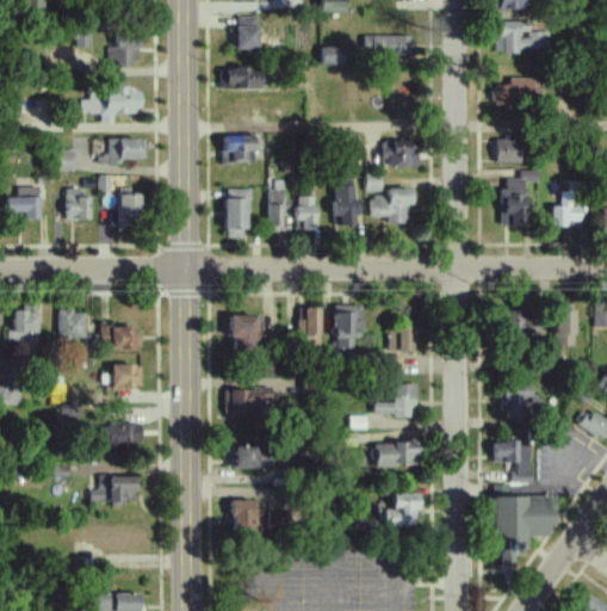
[(322,0),(323,13),(348,12),(347,0),(322,0)]
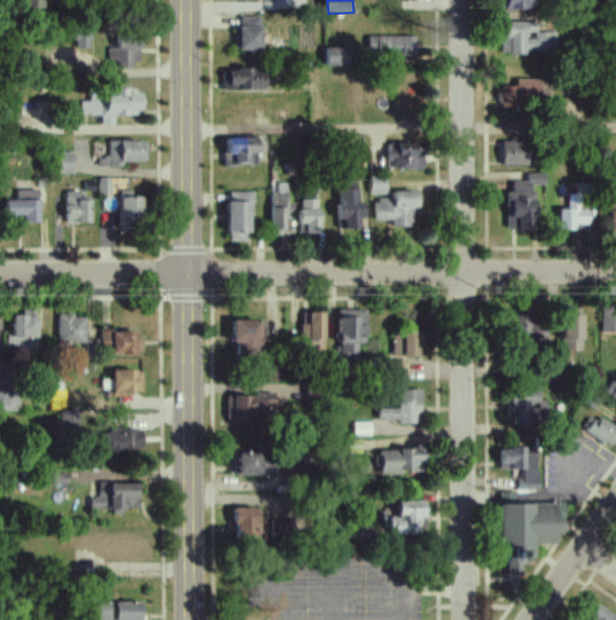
[(534,9),(533,0),(506,0),(507,10),(534,9)]
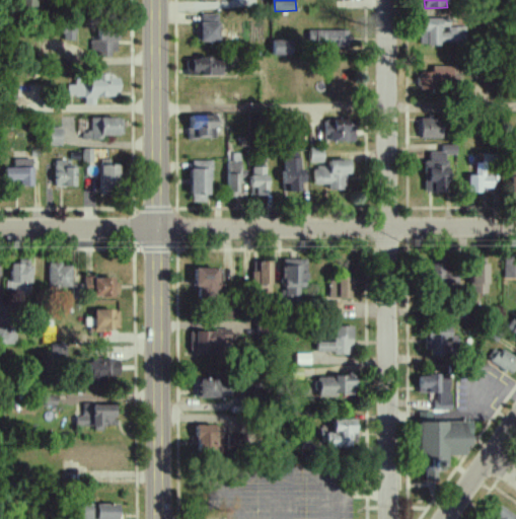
[(221,41),(221,14),(203,14),(202,41),(221,41)]
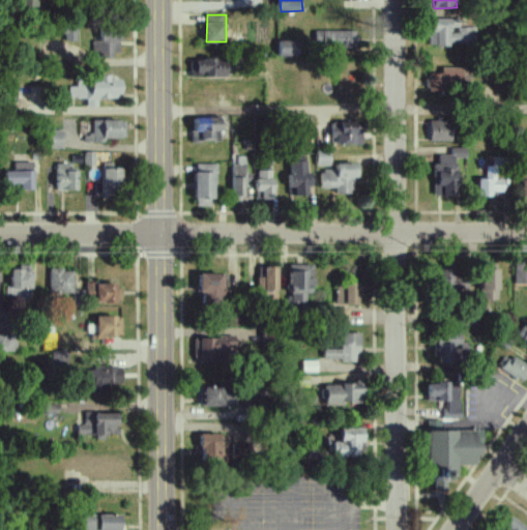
[(433,46),(479,45),(478,27),(462,28),(461,19),(432,19),(433,46)]
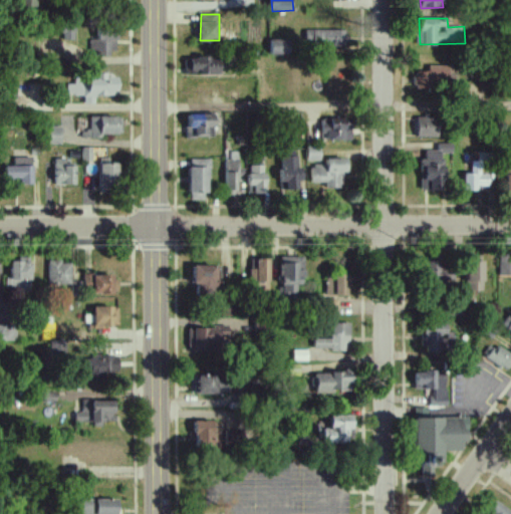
[(63,40),(76,40),(76,26),(63,25),(63,40)]
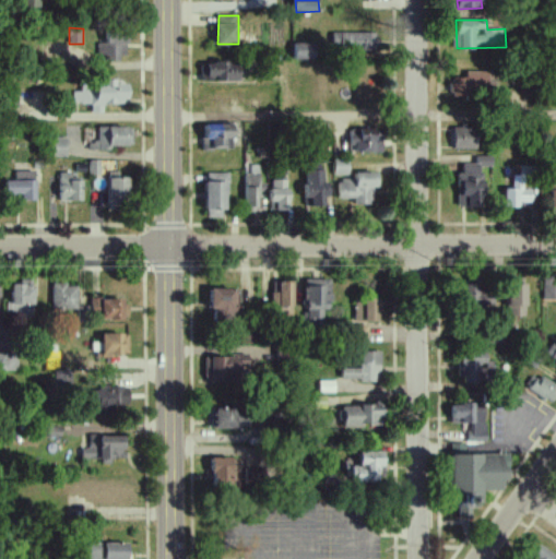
[(334,33),(334,51),(378,50),(378,32),(334,33)]
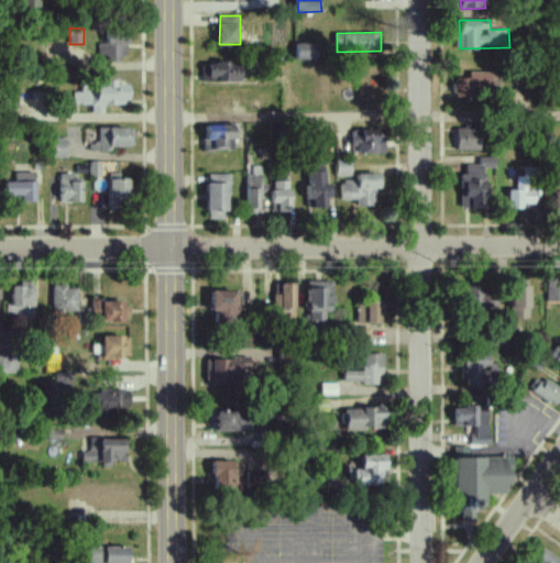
[(129,33),(109,33),(109,43),(100,43),(101,61),(130,59),(129,33)]
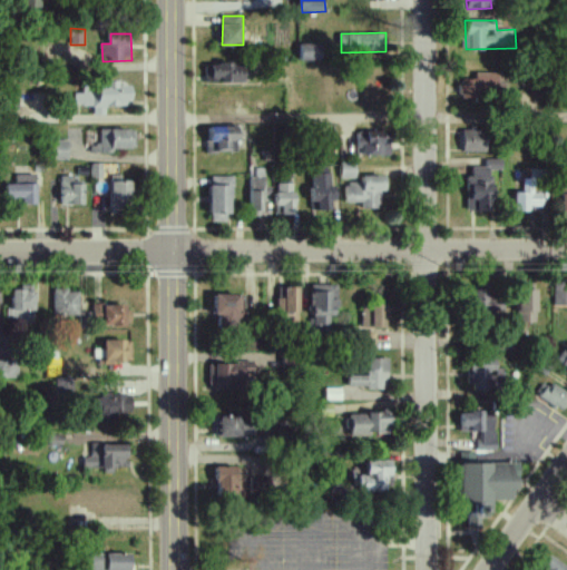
[(302,61),(321,60),(320,43),(302,45),(302,61)]
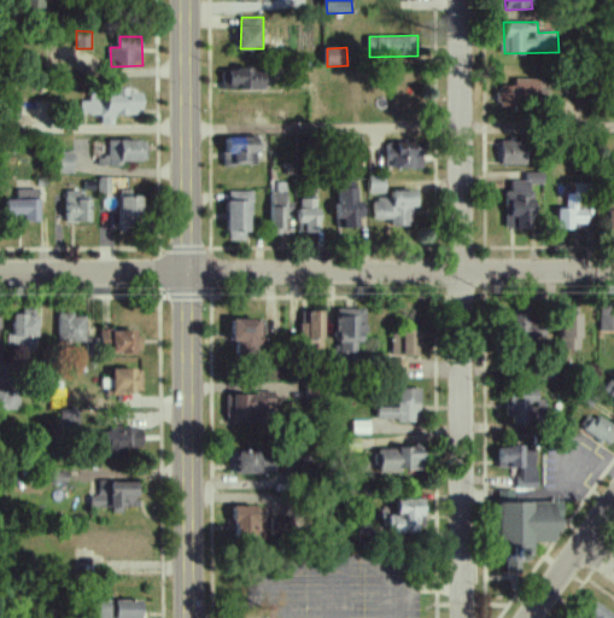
[(267,91),(267,68),(231,68),(231,89),(267,91)]
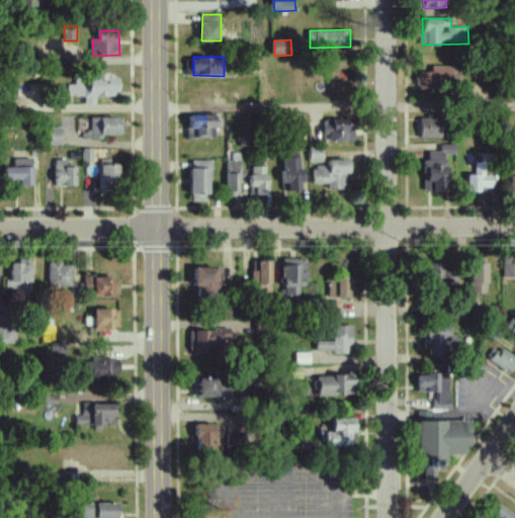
[(121,78),(110,78),(109,74),(89,74),(90,84),(69,84),(69,96),(86,96),(86,105),(97,105),(97,96),(121,96),(121,78)]
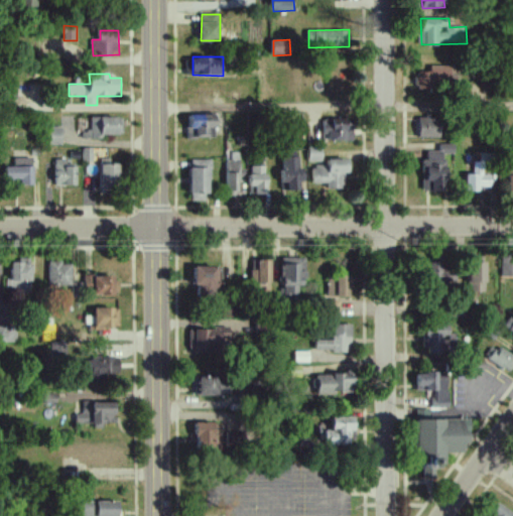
[(190,138),(217,137),(216,114),(189,115),(190,138)]
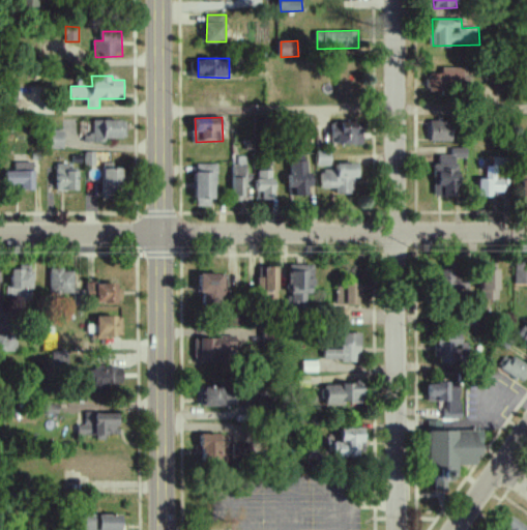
[(94,120),(94,135),(86,135),(86,142),(107,143),(107,138),(127,138),(127,121),(94,120)]
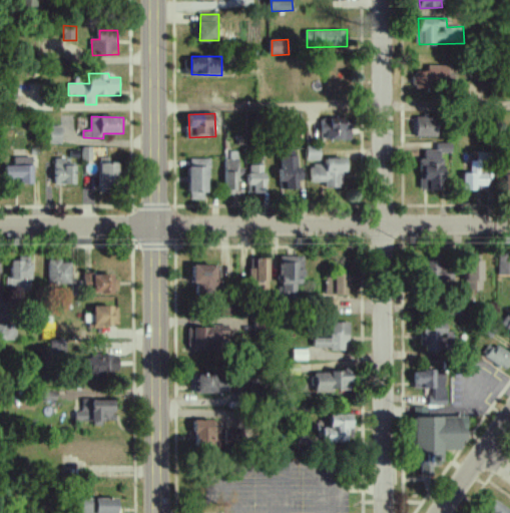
[(418,136),(439,136),(440,117),(418,116),(418,136)]
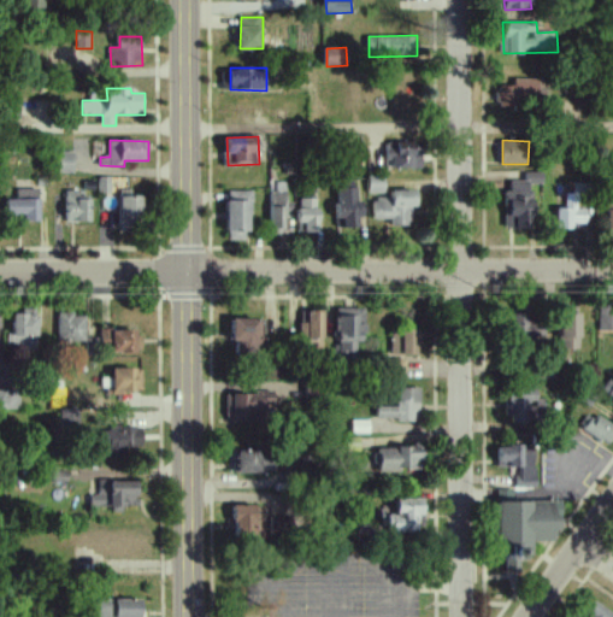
[(422,169),(423,144),(388,142),(388,168),(422,169)]
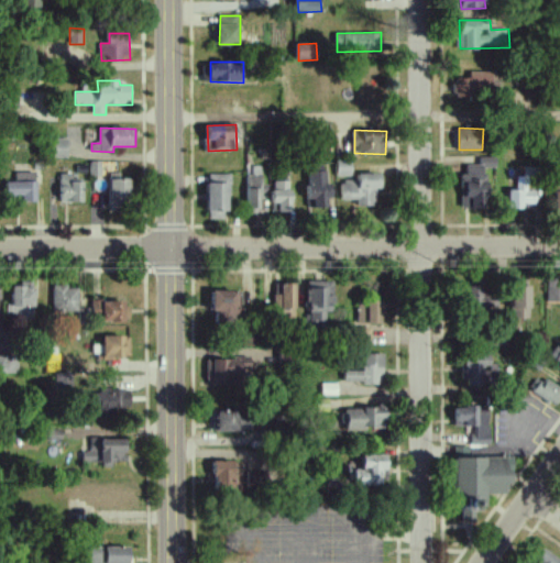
[(53,158),(70,157),(69,138),(52,139),(53,158)]
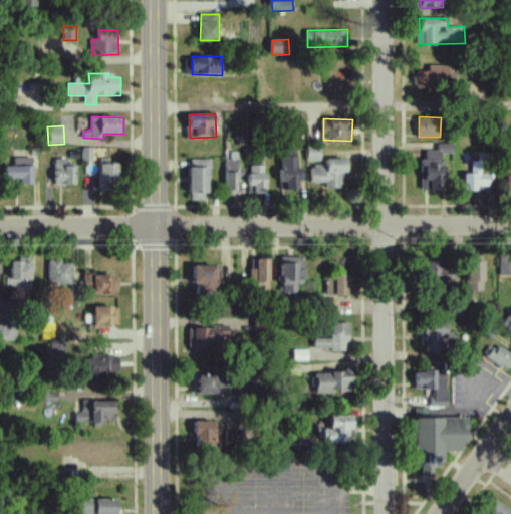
[(424,190),(445,190),(446,153),(454,153),(454,144),(440,144),(440,150),(424,150),(424,190)]
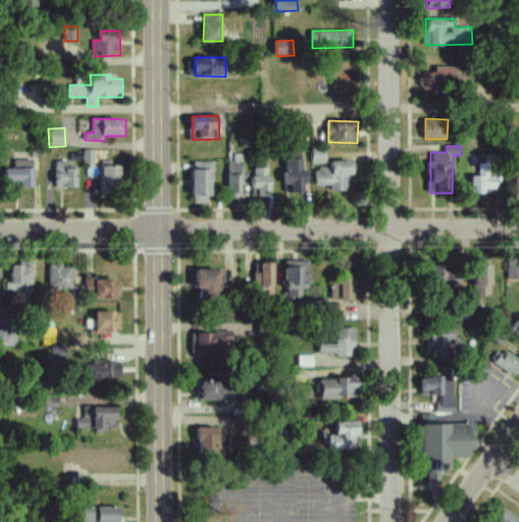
[(95,163),(95,150),(87,150),(86,163),(95,163)]
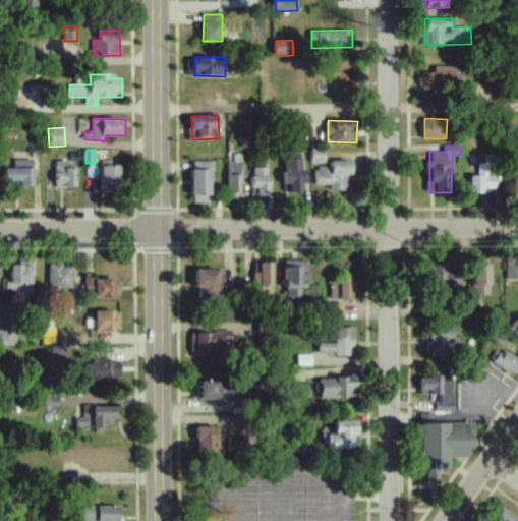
[(327,163),(327,150),(312,150),(312,163),(327,163)]
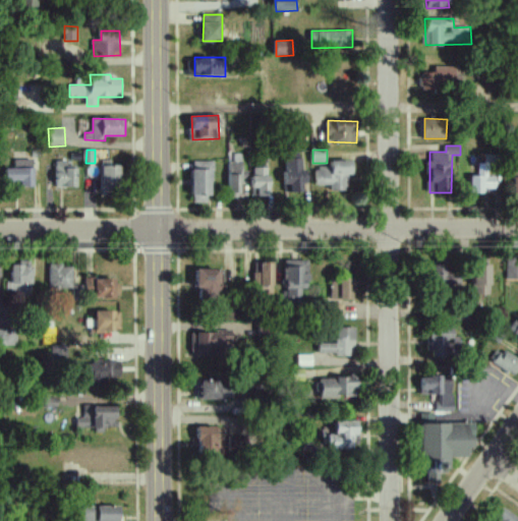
[(306,191),(306,169),(303,169),(303,158),(287,158),(286,191),(306,191)]
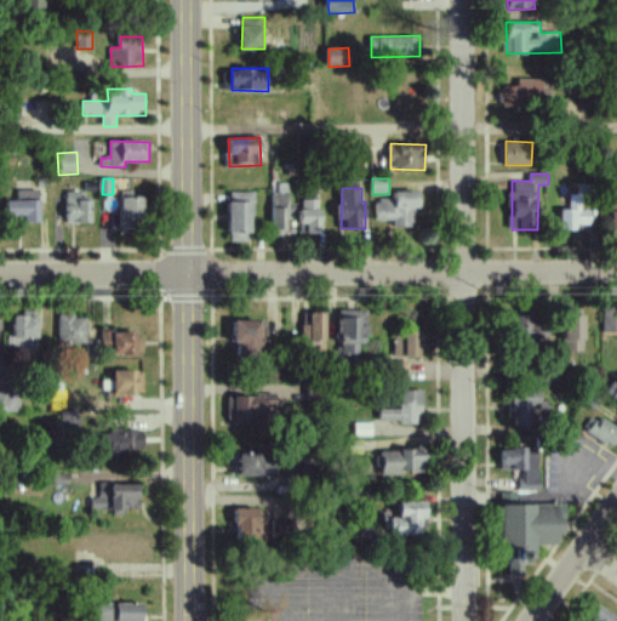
[(24,221),(24,222),(41,222),(40,189),(18,191),(18,200),(7,200),(7,221),(24,221)]
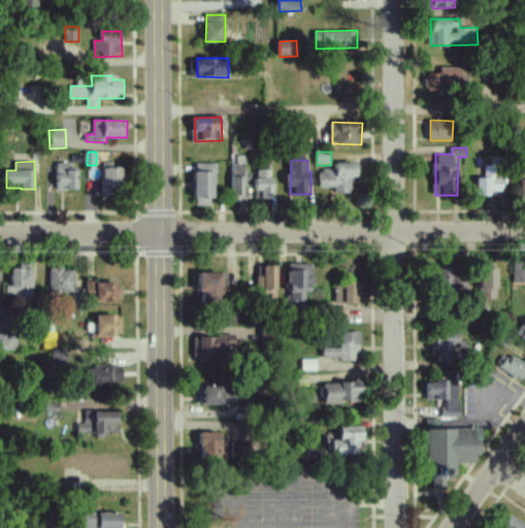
[(78,190),(78,169),(69,168),(69,162),(58,162),(58,190),(78,190)]
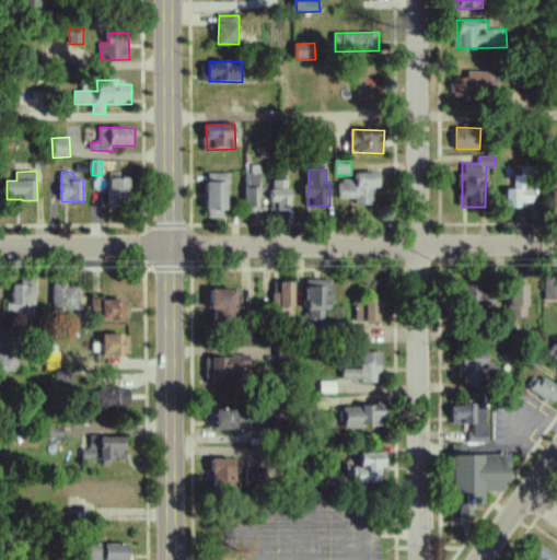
[(120,173),(111,172),(109,207),(130,207),(131,177),(120,177),(120,173)]
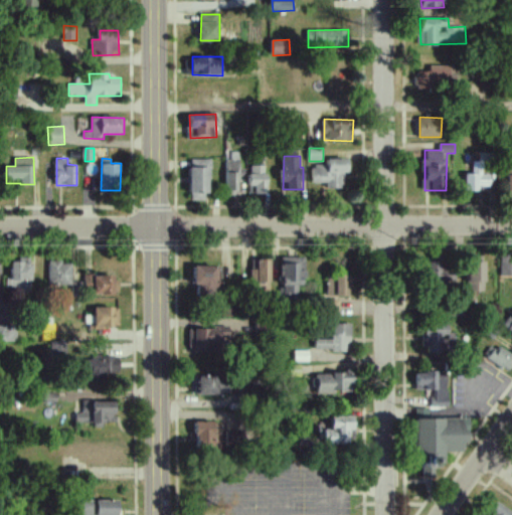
[(192,200),(211,200),(210,159),(191,160),(192,200)]
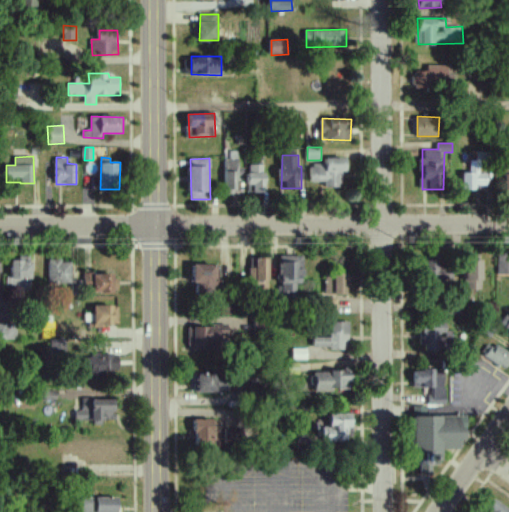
[(226,158),(226,194),(239,194),(239,158),(226,158)]
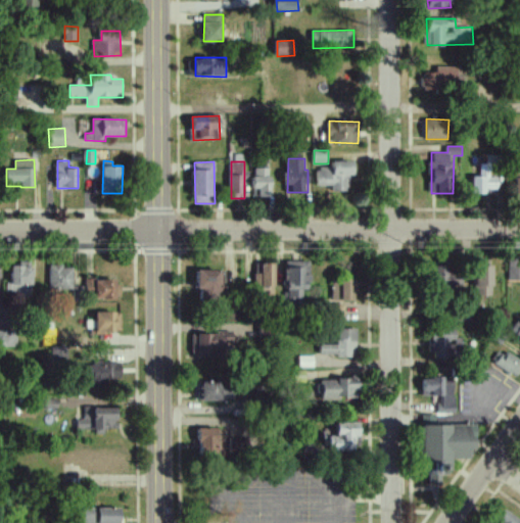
[(355,161),(333,161),(333,169),(318,169),(318,186),(333,186),(333,192),(349,191),(349,177),(355,177),(355,161)]
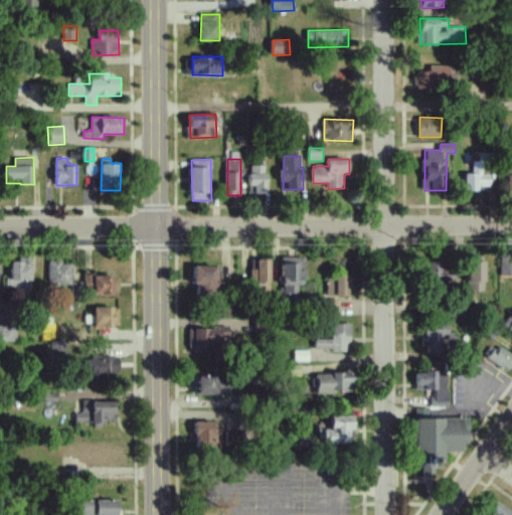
[(467,174),(467,191),(480,191),(480,186),(492,187),(492,175),(484,174),(484,161),(474,161),(474,174),(467,174)]
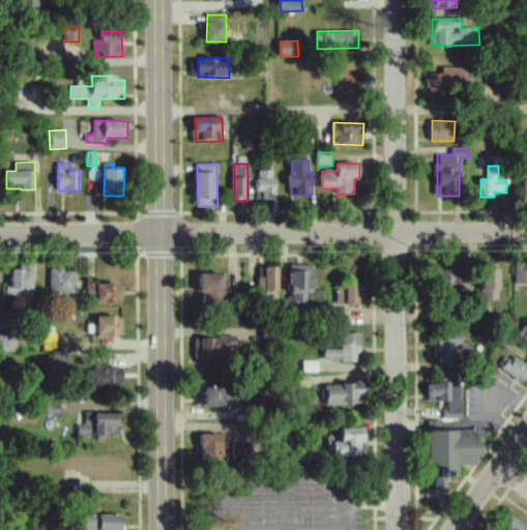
[(258,200),(275,199),(274,170),(257,171),(258,200)]
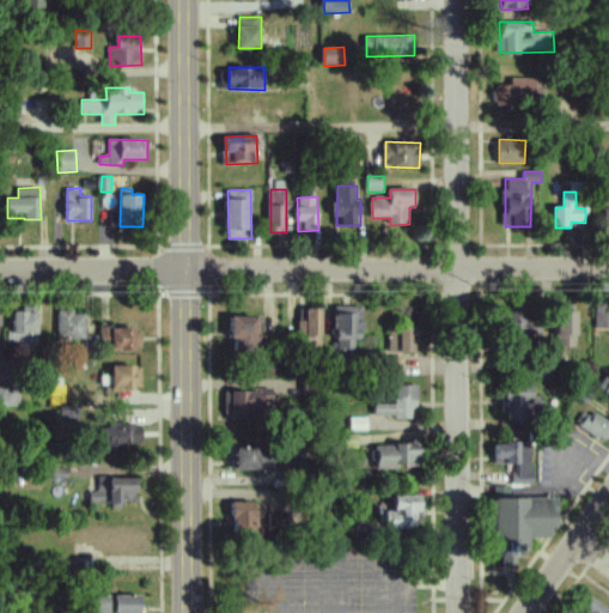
[(361,307),(336,305),(336,350),(361,351),(361,307)]
